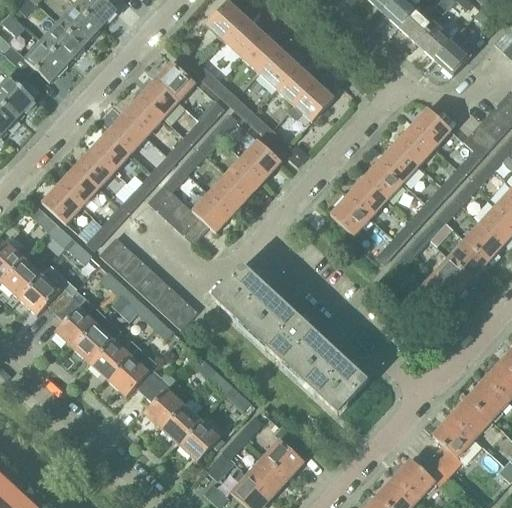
[(22,0),(14,9),(23,18),(37,4),(32,0),(22,0)]
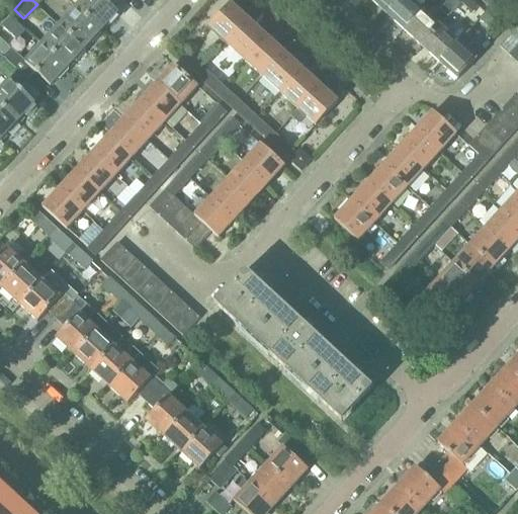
[(79,0),(75,5),(101,29),(119,9),(109,0),(79,0)]
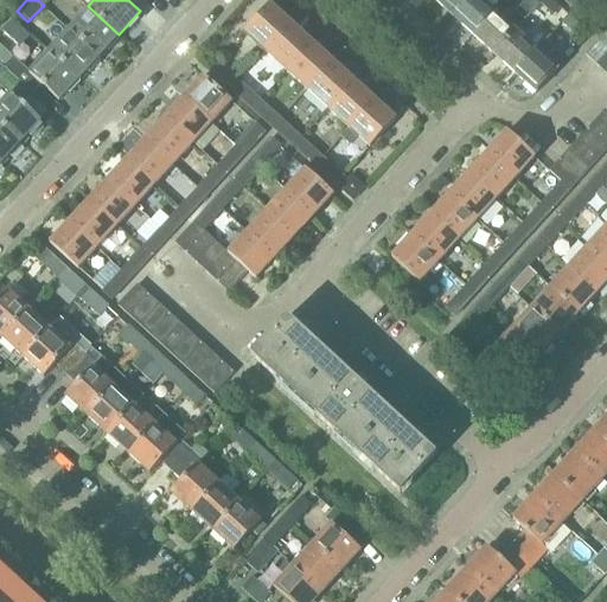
[(439,0),(453,13),(465,0),(439,0)]
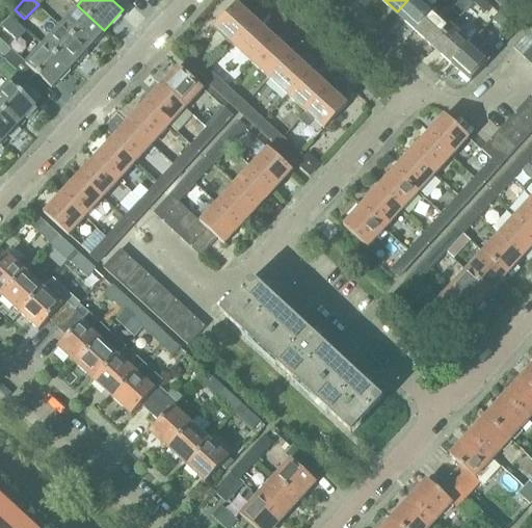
[(407,0),(397,11),(416,28),(434,7),(426,0),(407,0)]
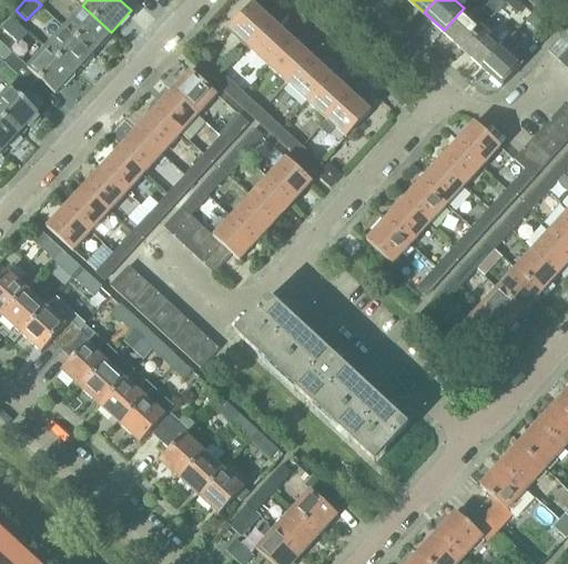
[(519,11),(526,3),(523,0),(507,0),(519,11)]
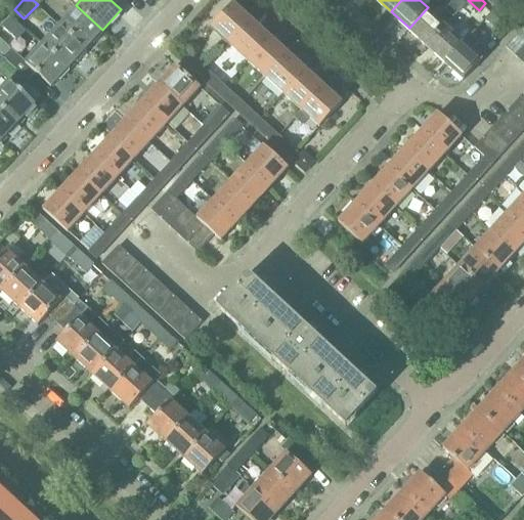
[(228,43),(251,18),(233,2),(211,27),(228,43)]
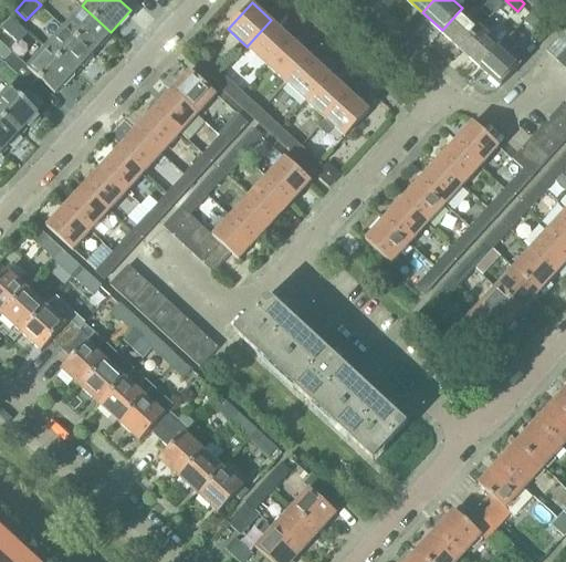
[(64,24),(93,51),(111,32),(82,6),(64,24)]
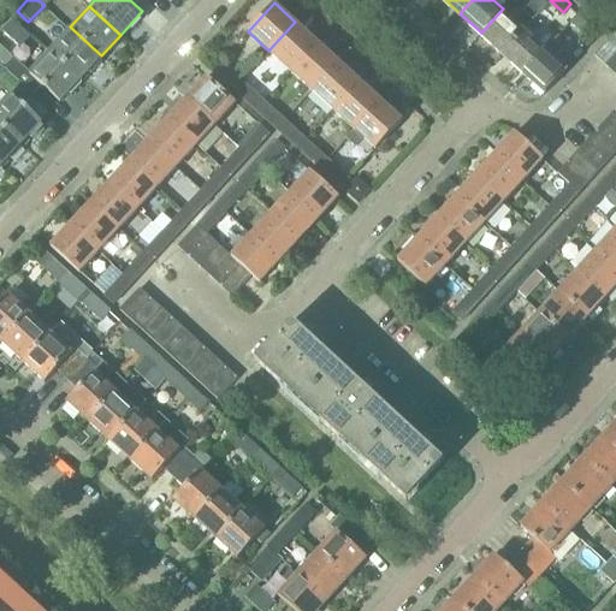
[(502,52),(523,28),(503,9),(481,33),(502,52)]
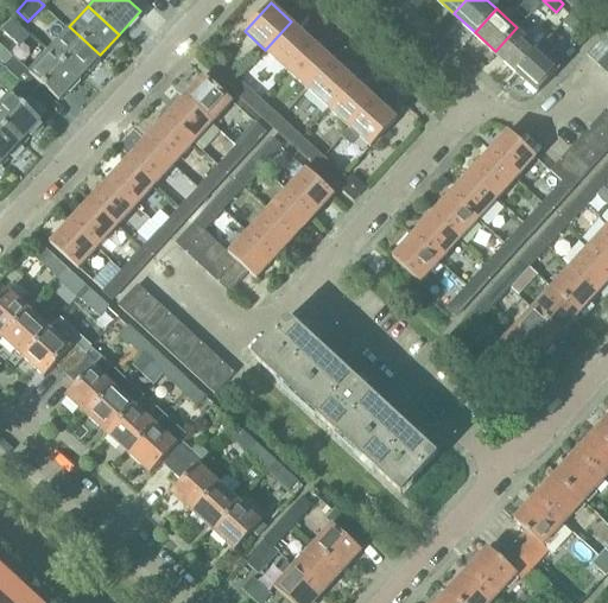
[(576,31),(583,23),(570,11),(563,19),(576,31)]
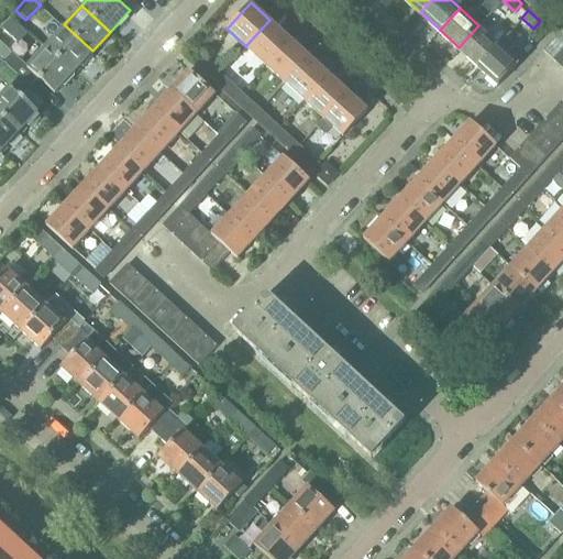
[(269,20),(245,46),(265,64),(289,37),(269,20)]
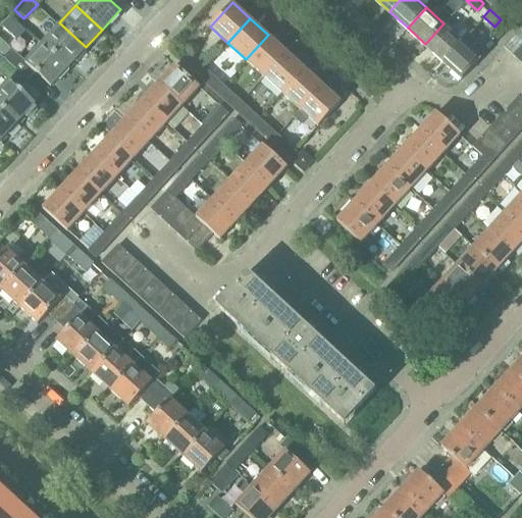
[(42,42),(68,66),(86,47),(59,22),(42,42)]
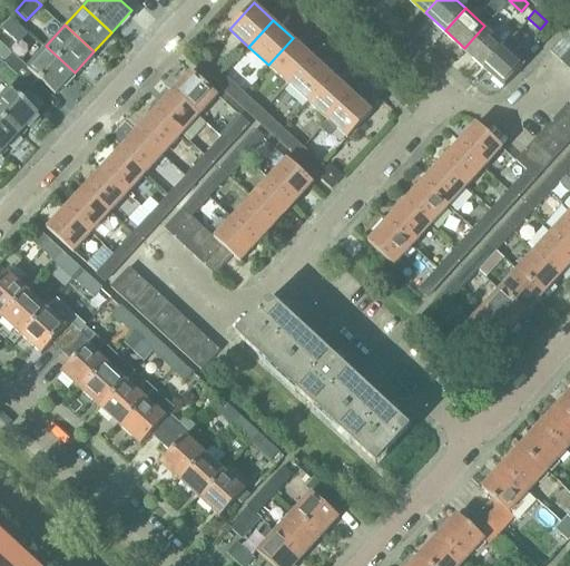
[(484,26),(464,48),(483,66),(504,44),(484,26)]
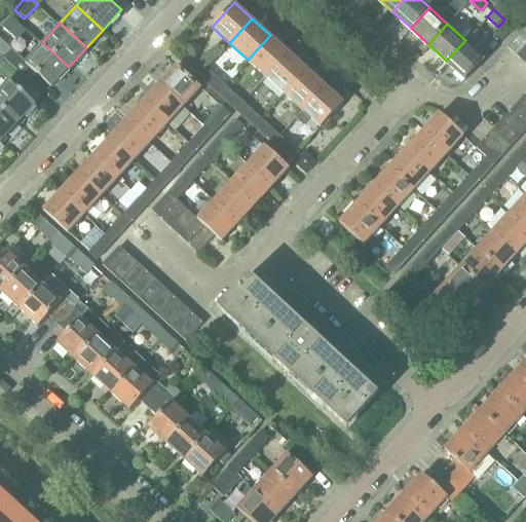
[(525,47),(525,27),(510,45),(520,54),(525,47)]
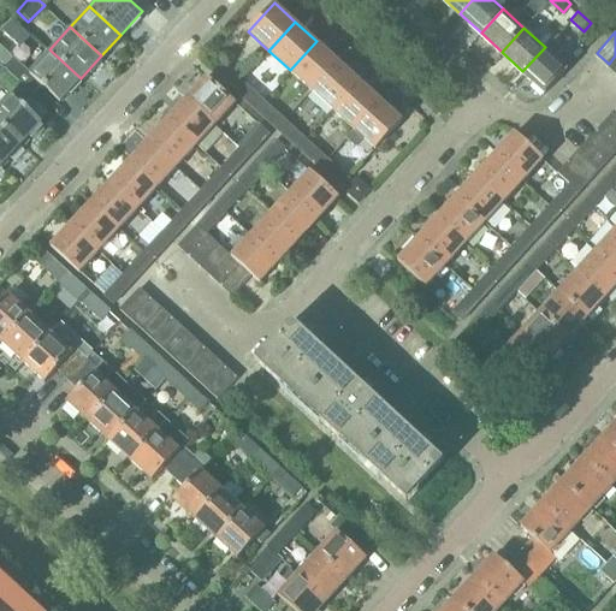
[(0,41),(0,61),(4,66),(34,94),(43,83),(61,99),(81,78),(49,49),(31,69),(0,41)]
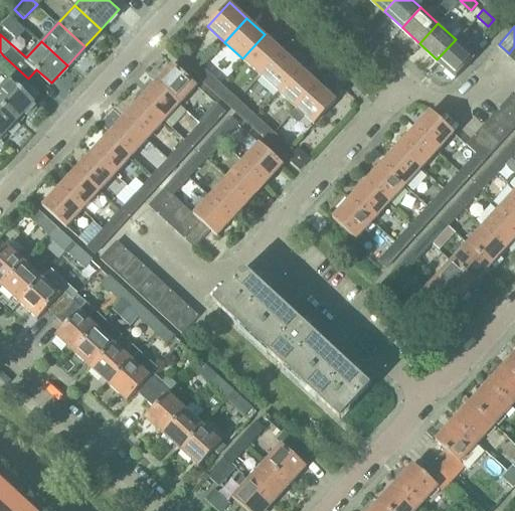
[(265,34),(242,58),(260,74),(282,50),(265,34)]
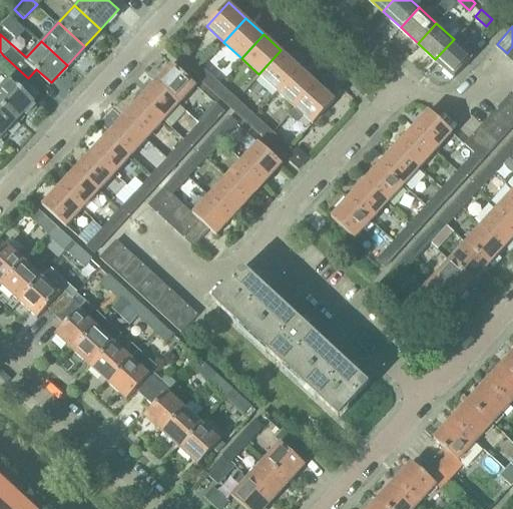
[(452,75),(471,55),(454,39),(435,59),(452,75)]
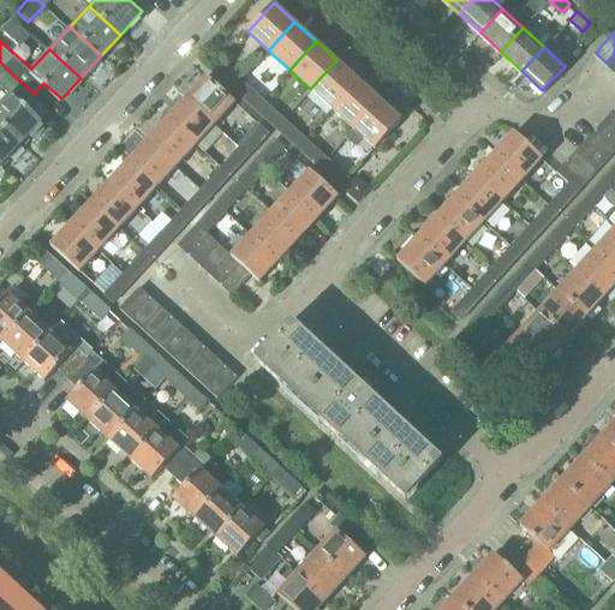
[(214,69),(234,87),(234,88),(243,78),(221,59),(214,69)]
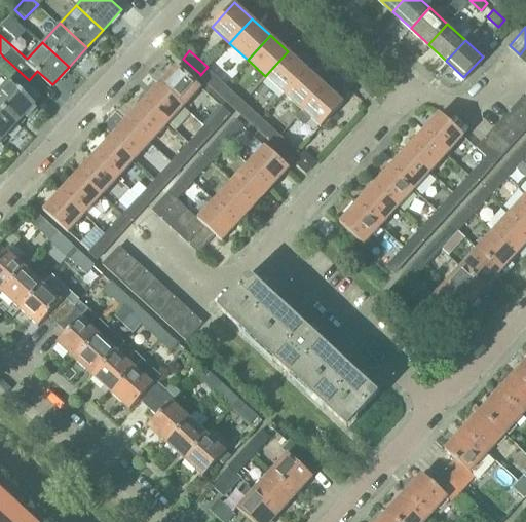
[(288,51),(265,76),(284,92),(306,67),(288,51)]
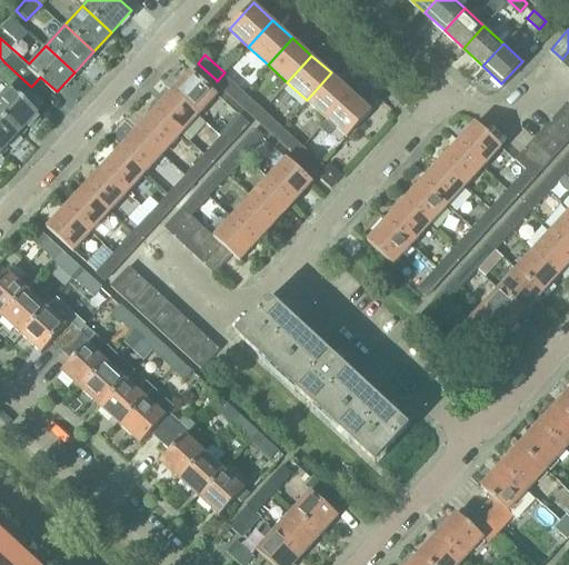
[(0,96),(0,112),(19,131),(39,110),(22,96),(31,87),(3,61),(0,65),(0,75),(10,85),(0,96)]
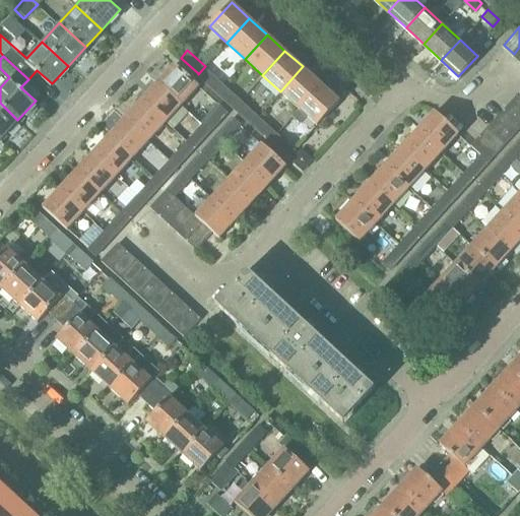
[(157,81),(182,104),(198,85),(174,63),(157,81)]
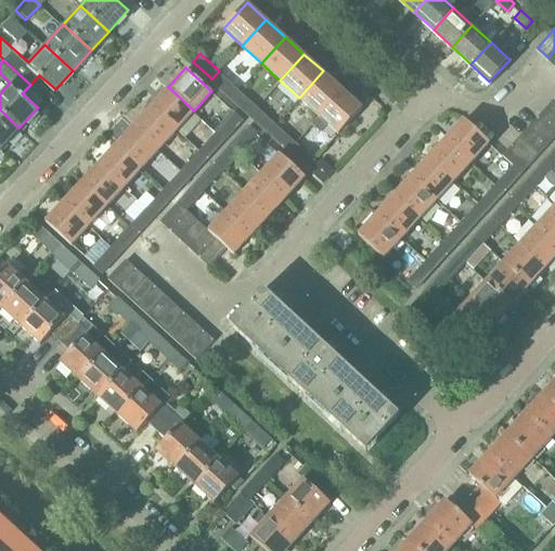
[(219,71),(211,79),(231,97),(237,89),(219,71)]
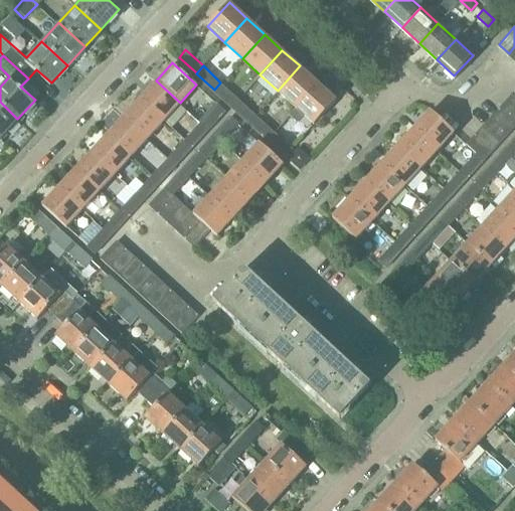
[(300,65),(278,91),(295,107),(317,81),(300,65)]
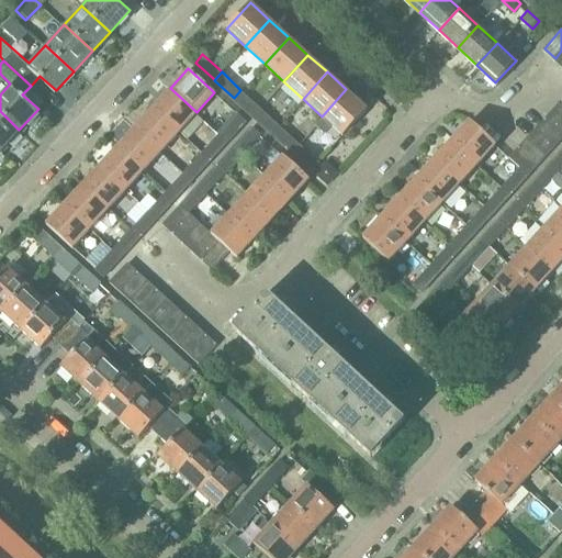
[(197,112),(170,88),(153,107),(179,131),(197,112)]
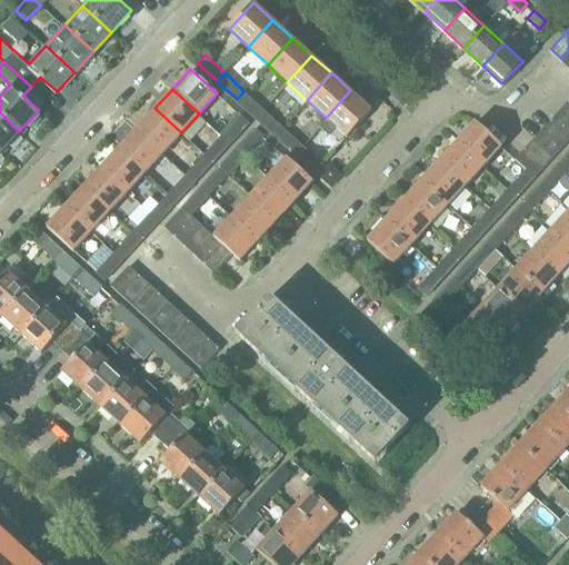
[(328,134),(335,126),(346,136),(370,109),(350,90),(326,118),(327,118),(319,126),(328,134)]
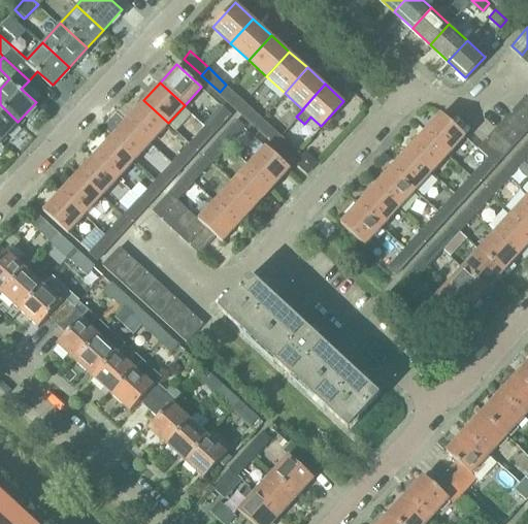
[(226,85),(220,92),(237,108),(244,101),(226,85)]
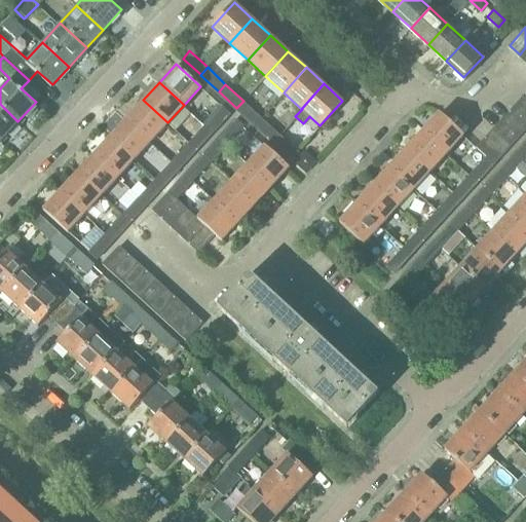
[(525,92),(517,101),(525,109),(525,92)]
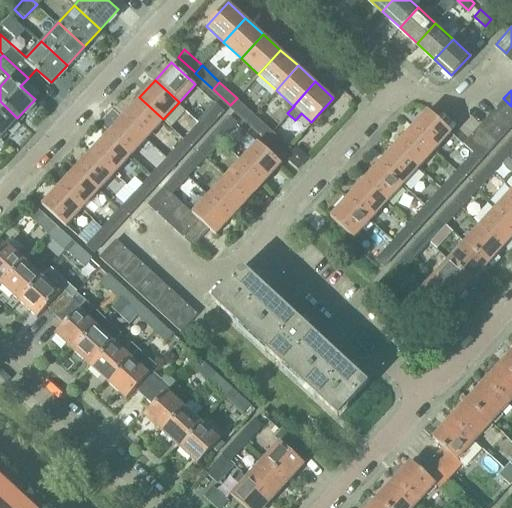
[(163,119),(139,97),(123,115),(147,137),(163,119)]
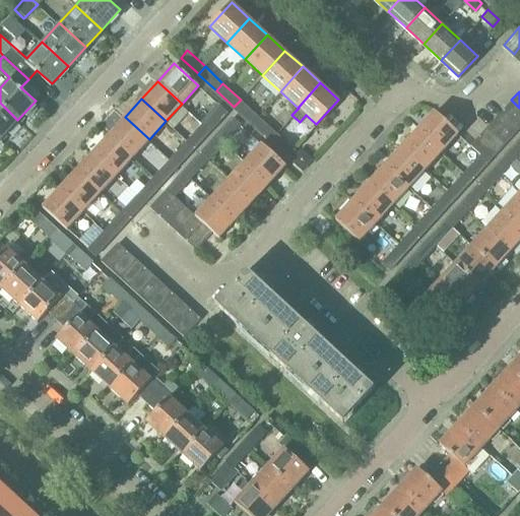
[(241,100),(234,107),(251,123),(258,116),(241,100)]
